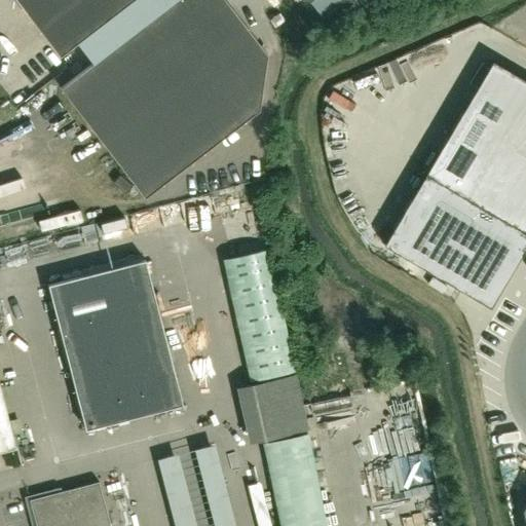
[(15,0),(61,58),(135,0),(15,0)]
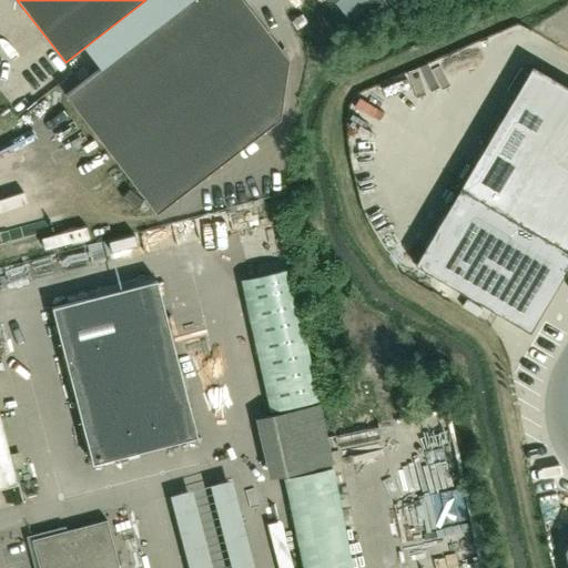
[(243,0),(189,0),(66,95),(156,214),(281,119),(290,59),(243,0)]
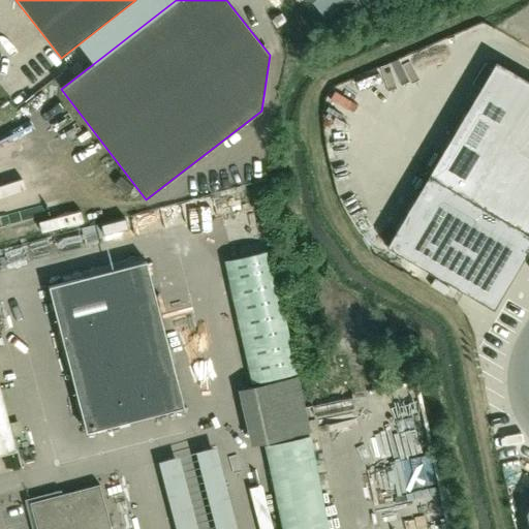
[(312,0),(325,17),(347,0),(312,0)]
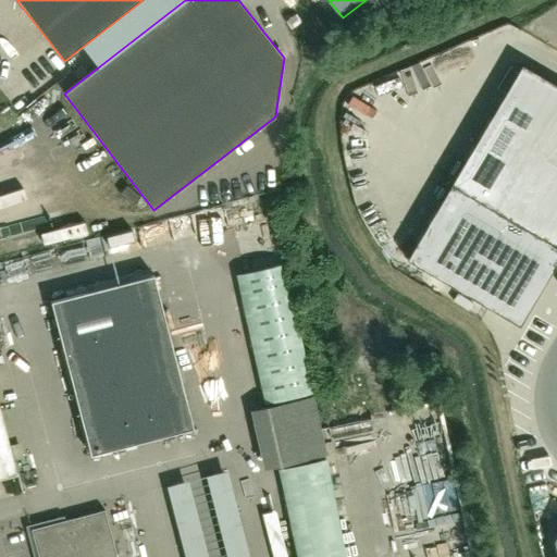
[(450,184),(406,259),(519,325),(556,260),(556,85),(521,64),(450,184)]
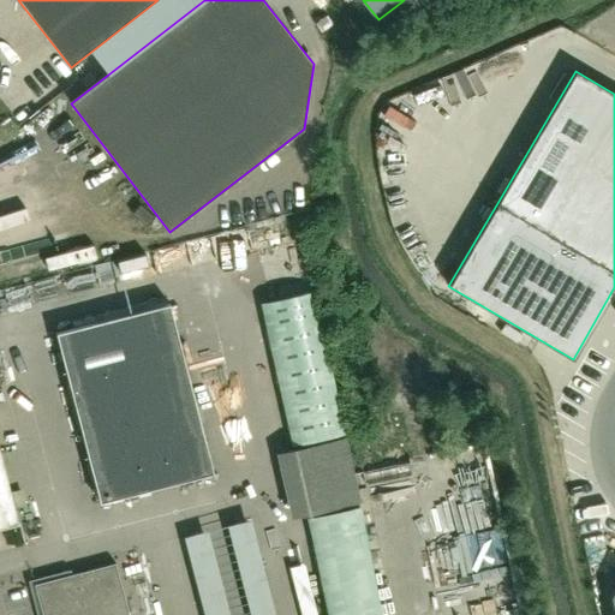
[(145,254),(118,261),(121,273),(149,264),(145,254)]
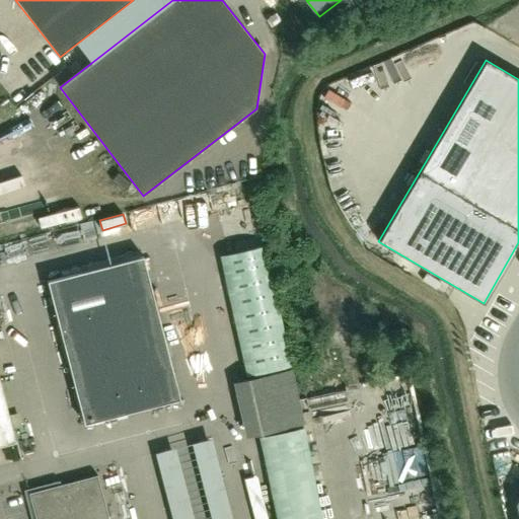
[(112,265),(47,281),(84,424),(179,399),(171,366),(140,374),(112,265)]
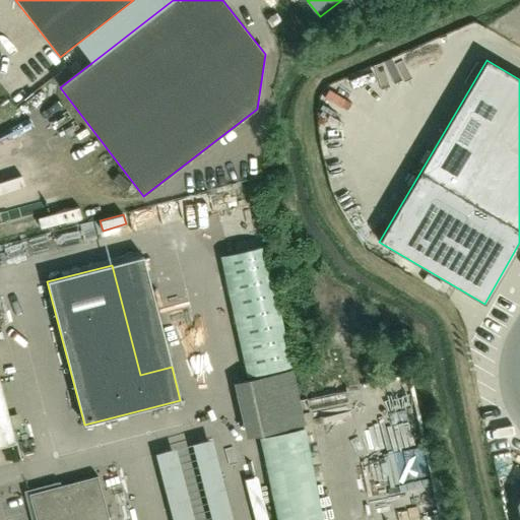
[(238,383),(248,438),(309,426),(296,358),(262,364),(265,378),(238,383)]
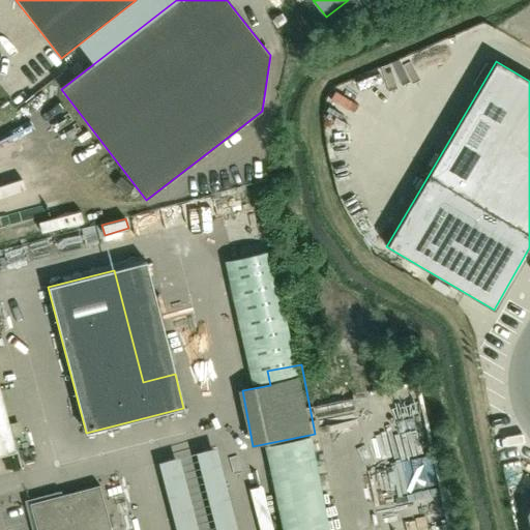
[(0,455),(17,451),(0,387),(0,455)]
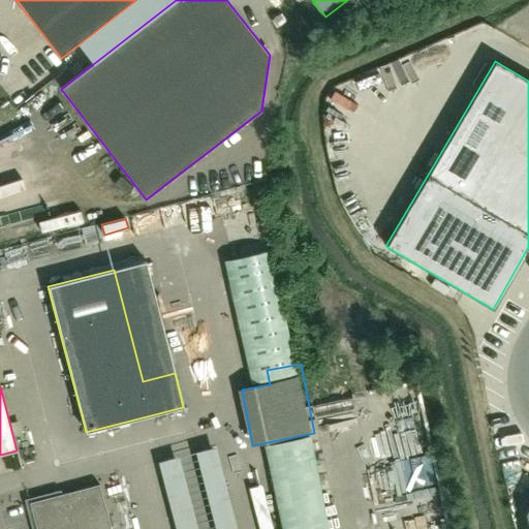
[(30,502),(29,502),(35,528),(111,528),(99,485),(61,494),(30,502)]
